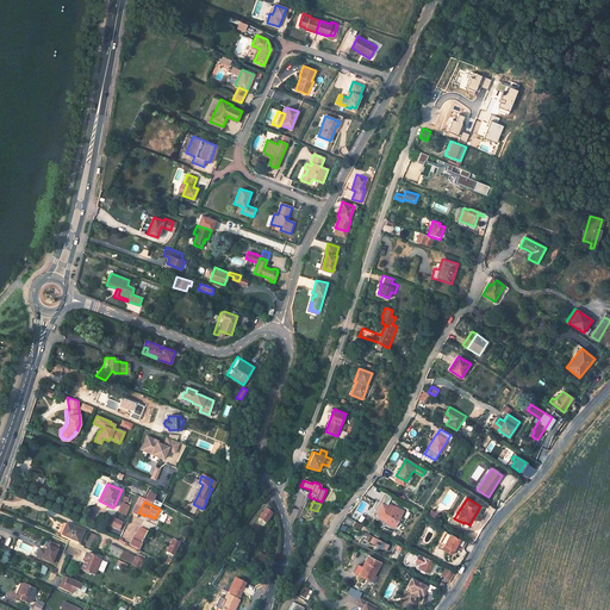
[(125,516),(130,506),(122,503),(118,512),(125,516)]
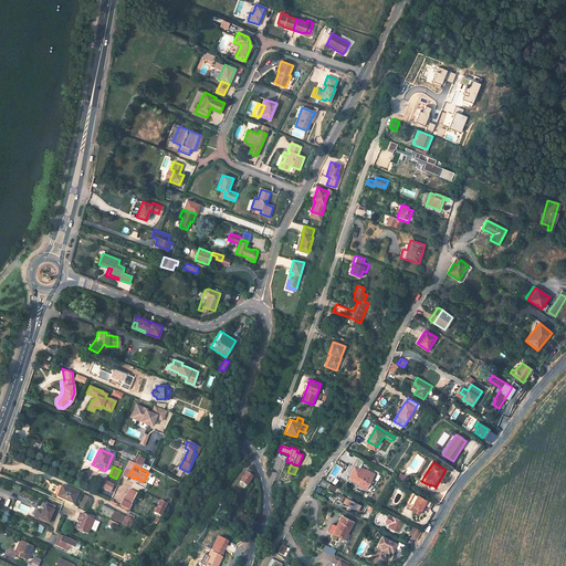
[(355,467),(350,475),(352,480),(356,482),(358,483),(357,485),(366,490),(375,474),(366,470),(362,468),(360,470),(355,467)]
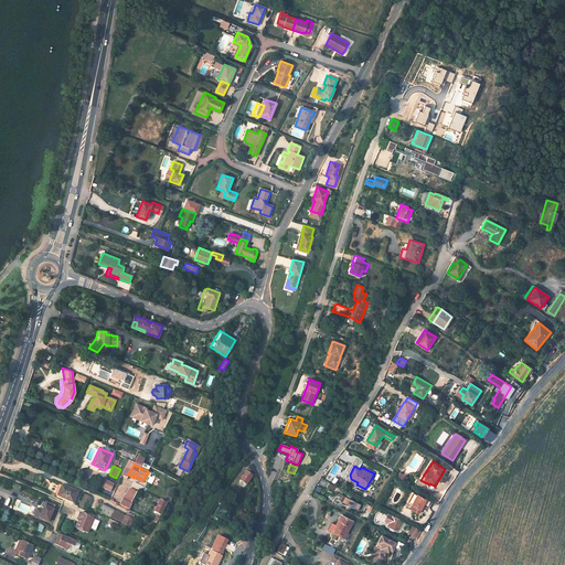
[(246,484),(253,476),(245,471),(240,480),(246,484)]
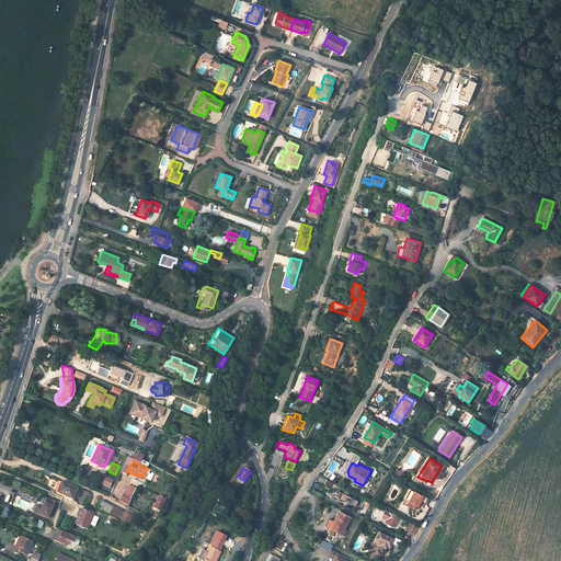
[(110,478),(103,474),(100,482),(106,485),(110,478)]
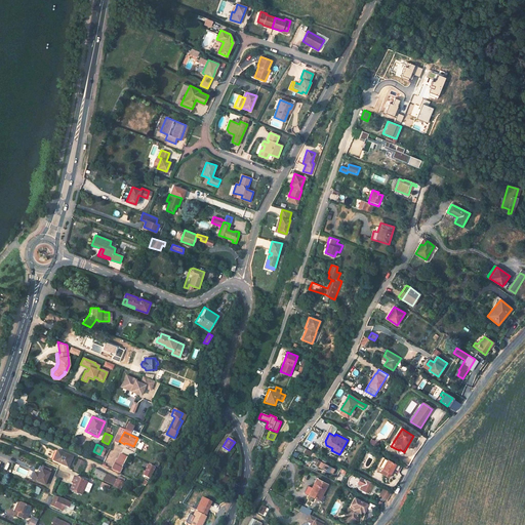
[(319,455),(305,448),(303,452),(314,458),(313,460),(317,462),(315,466),(332,474),(334,469),(317,459),(319,455)]
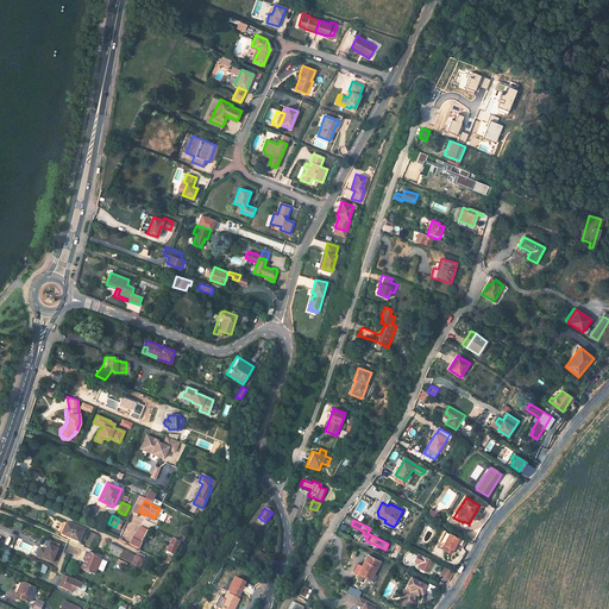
[(79,542),(83,531),(67,522),(61,535),(79,542)]
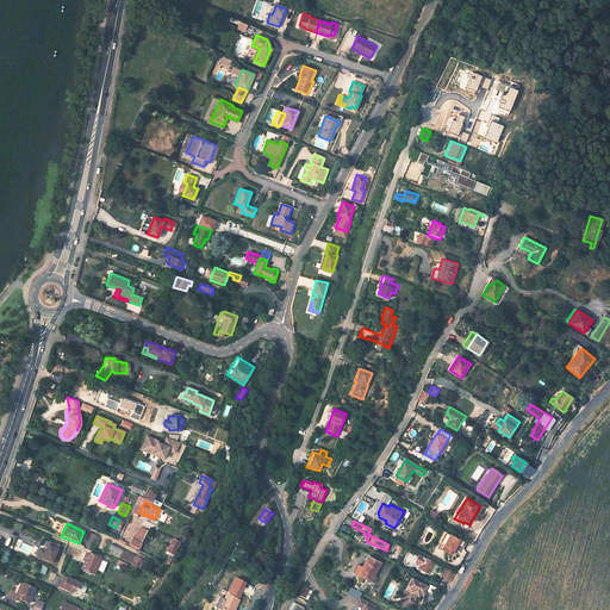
[(144,536),(148,529),(143,528),(141,533),(138,533),(136,540),(141,542),(144,535),(144,536)]
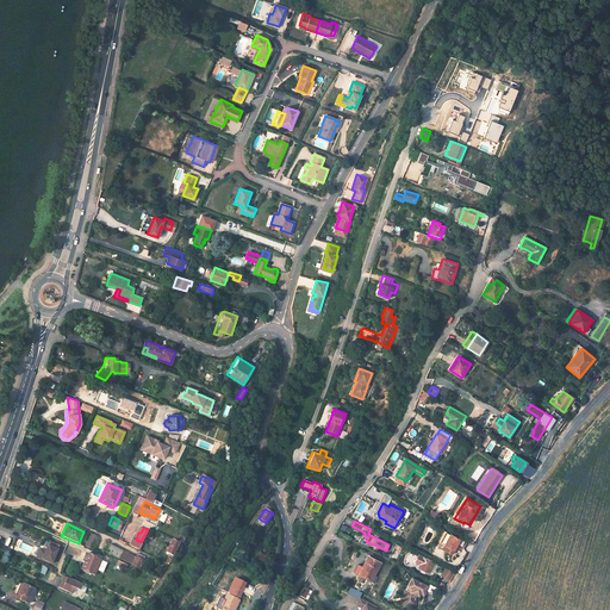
[(83,531),(79,543),(86,547),(92,534),(83,531)]
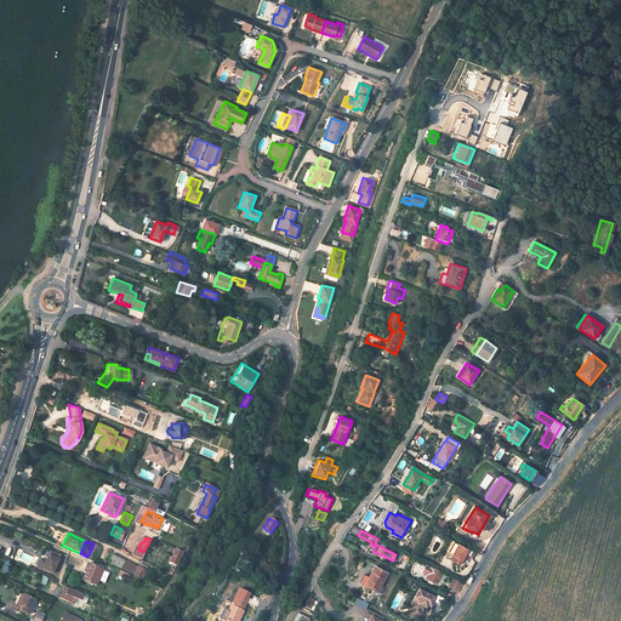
[(457,543),(453,541),(445,557),(449,558),(457,543)]
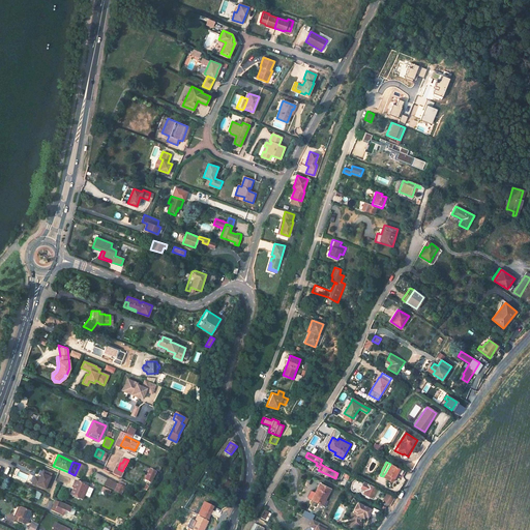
[(80,464),(75,475),(80,477),(85,466),(80,464)]
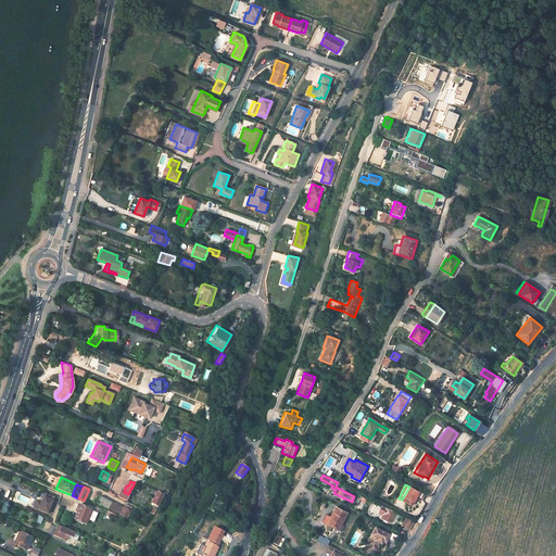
[(418,491),(409,487),(402,500),(411,505),(418,491)]
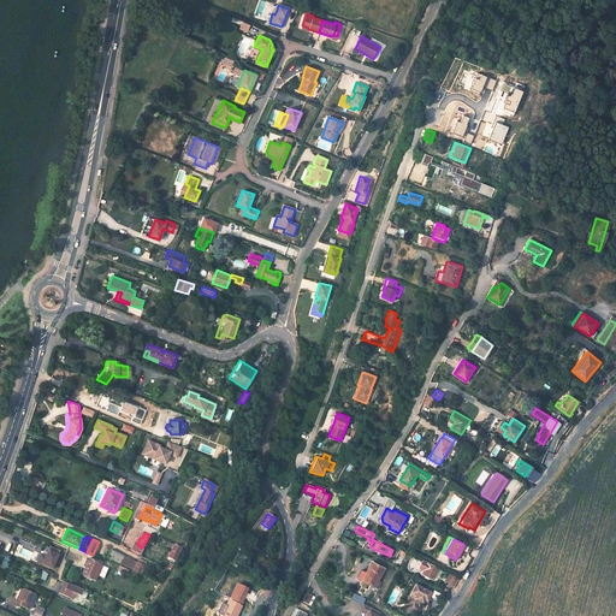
[(175,561),(181,549),(173,545),(170,552),(169,556),(167,557),(175,561)]
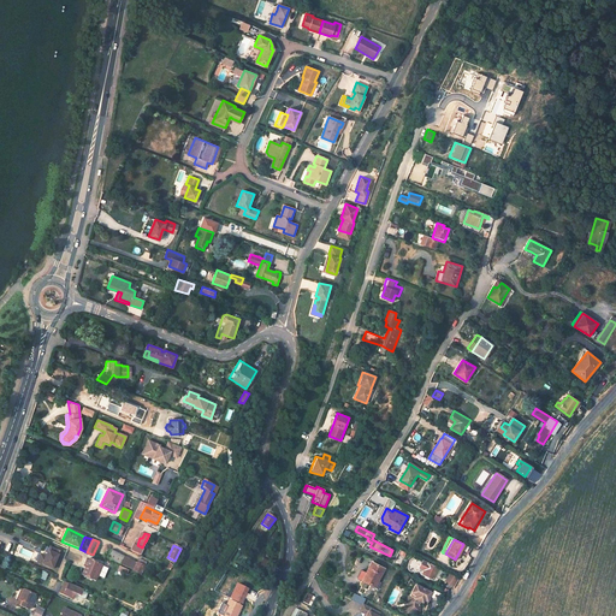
[(60,551),(51,548),(47,557),(43,556),(40,563),(53,569),(60,551)]
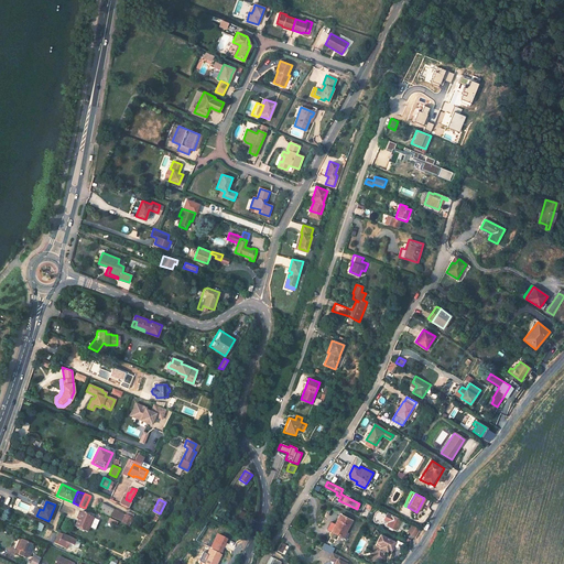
[(110,517),(114,509),(101,503),(98,510),(110,517)]
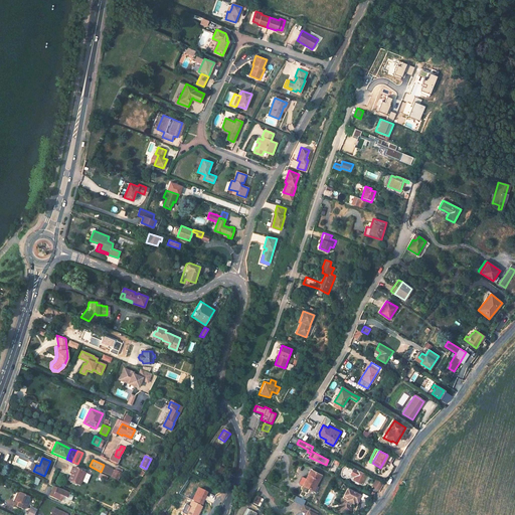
[(112,477),(115,471),(104,465),(101,472),(112,477)]
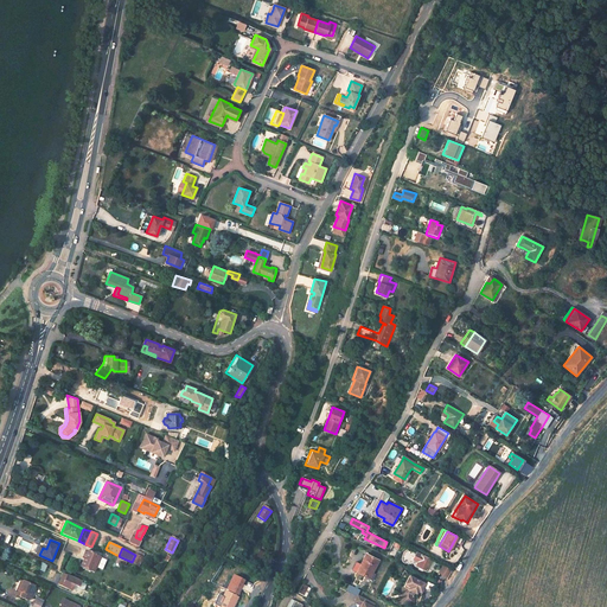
[(139,566),(145,554),(138,550),(135,555),(132,562),(139,566)]
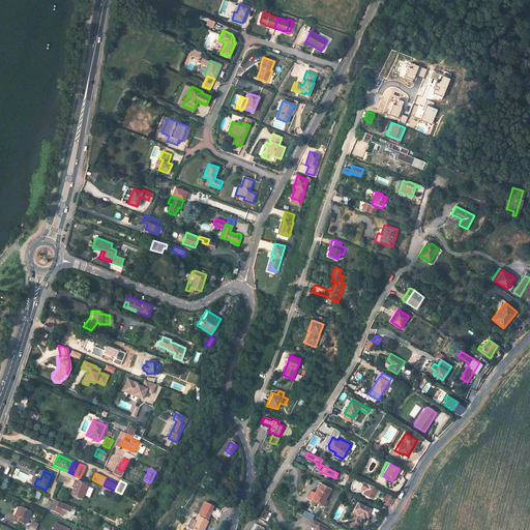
[(83,499),(87,487),(76,481),(70,493),(72,496),(75,495),(83,499)]
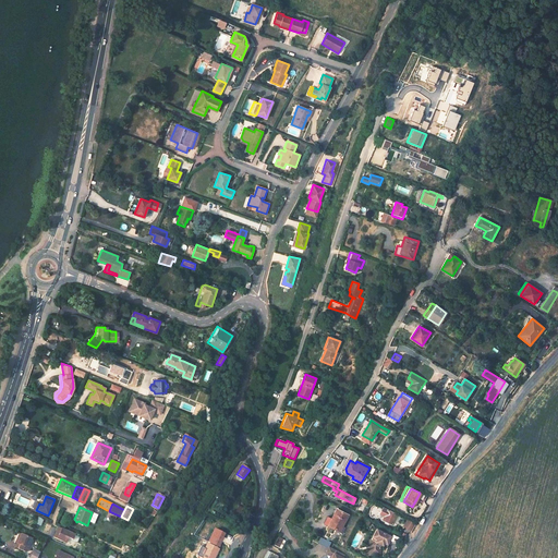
[(383,507),(379,513),(381,514),(384,516),(383,520),(385,521),(390,523),(393,525),(398,514),(385,508),(383,507)]
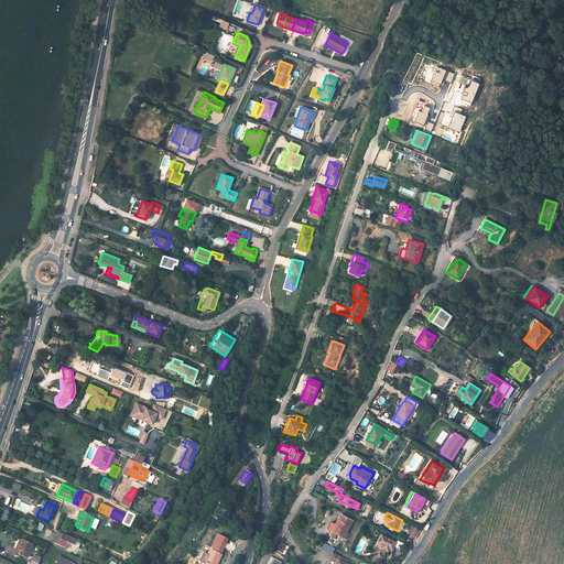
[(342,516),(334,531),(345,538),(347,532),(353,521),(342,516)]
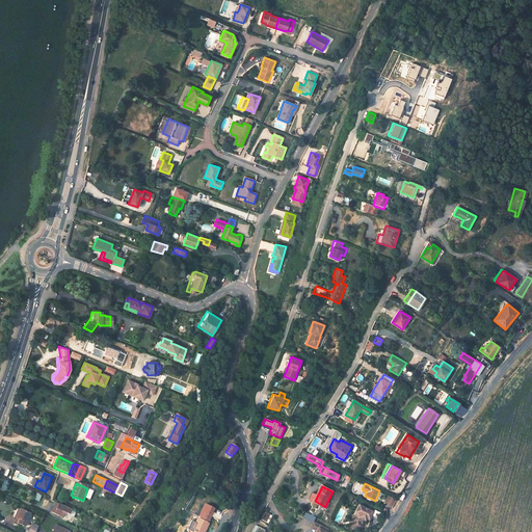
[(396,499),(388,495),(384,501),(393,505),(396,499)]
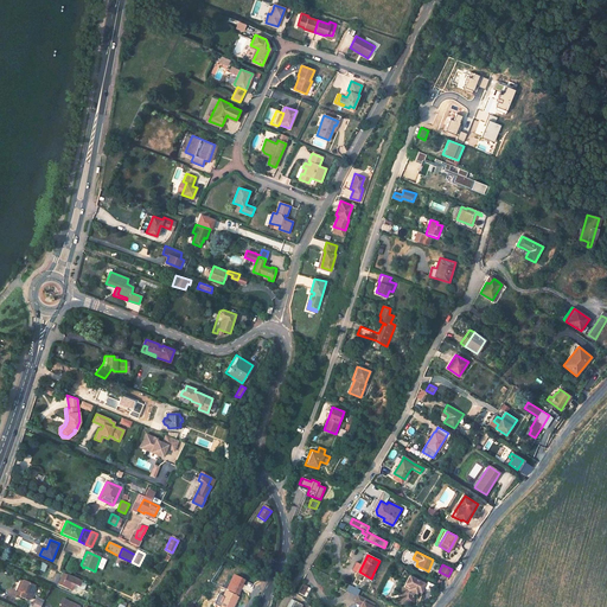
[(78,587),(81,581),(68,575),(64,574),(58,585),(63,586),(70,589),(72,585),(78,587)]
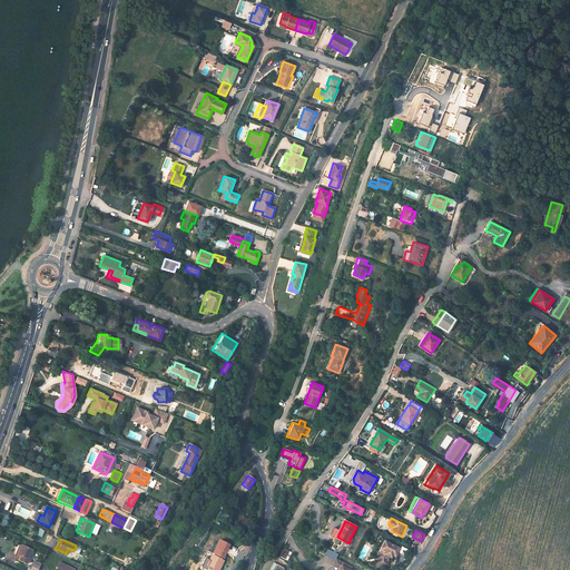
[(217,540),(212,553),(223,559),(229,546),(217,540)]
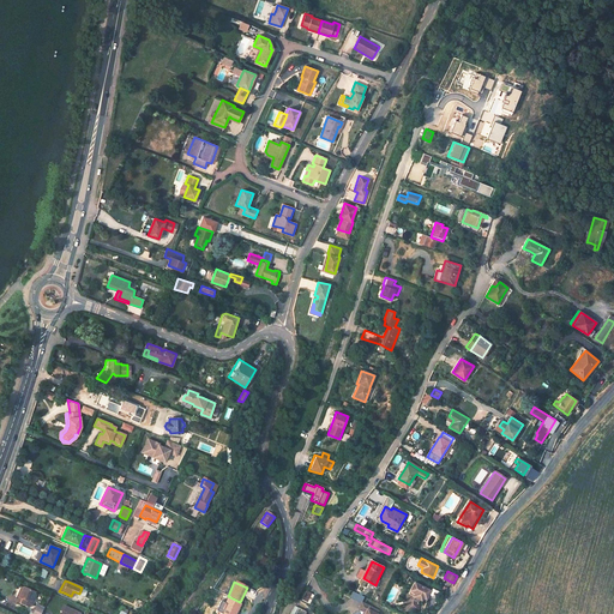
[(432,590),(415,582),(409,593),(411,594),(409,600),(409,603),(413,602),(414,609),(420,608),(419,601),(420,600),(421,600),(422,596),(427,599),(432,590)]
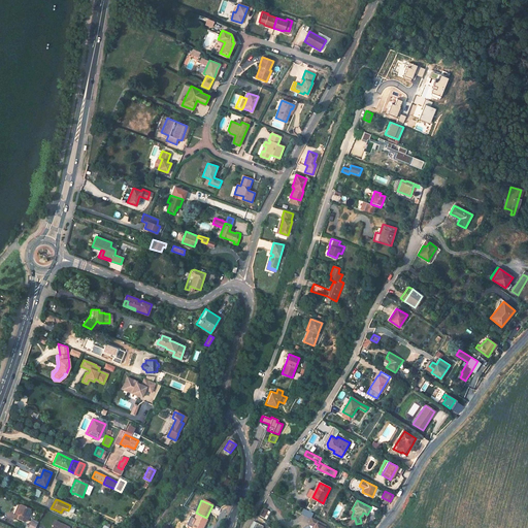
[(25,522),(30,509),(21,505),(17,514),(14,518),(25,522)]
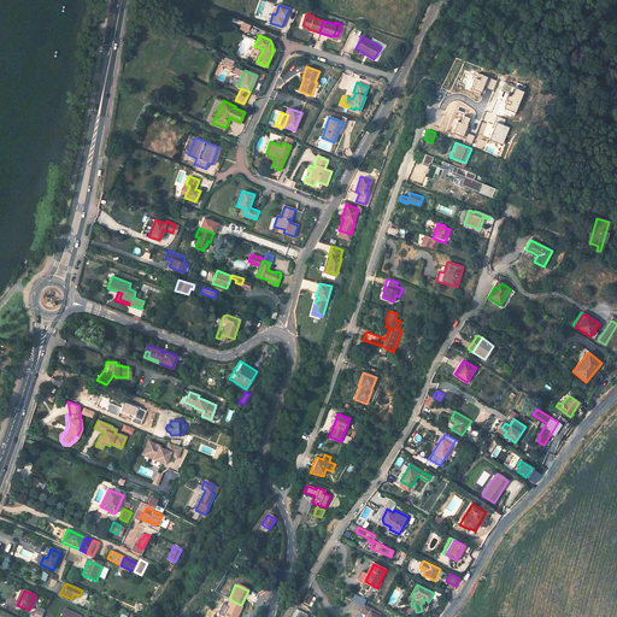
[(365,600),(354,595),(352,601),(363,606),(365,600)]
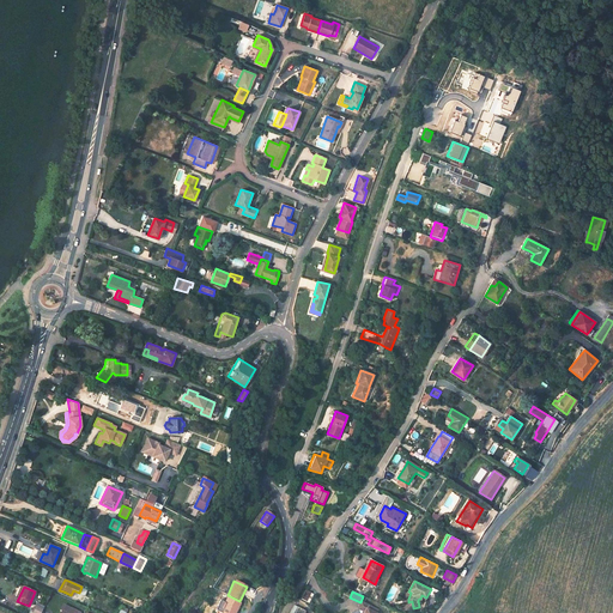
[(218,612),(217,612),(235,612),(240,604),(228,598),(225,602),(222,600),(216,612),(218,612)]
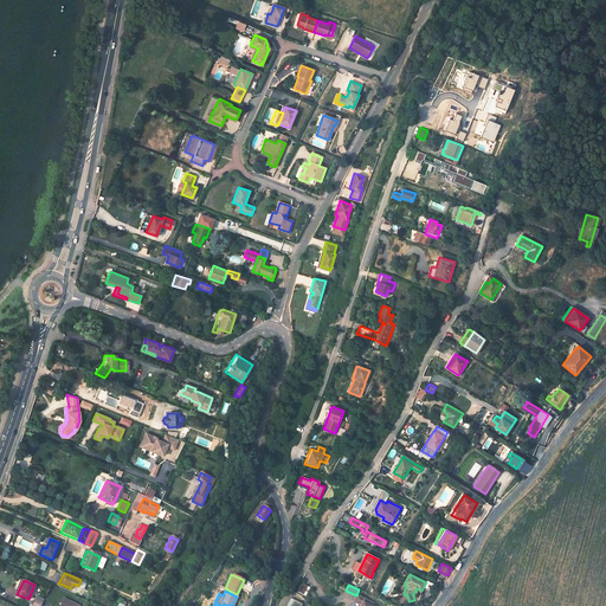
[(371,605),(372,604),(356,595),(353,604),(359,605),(358,605),(371,605)]
